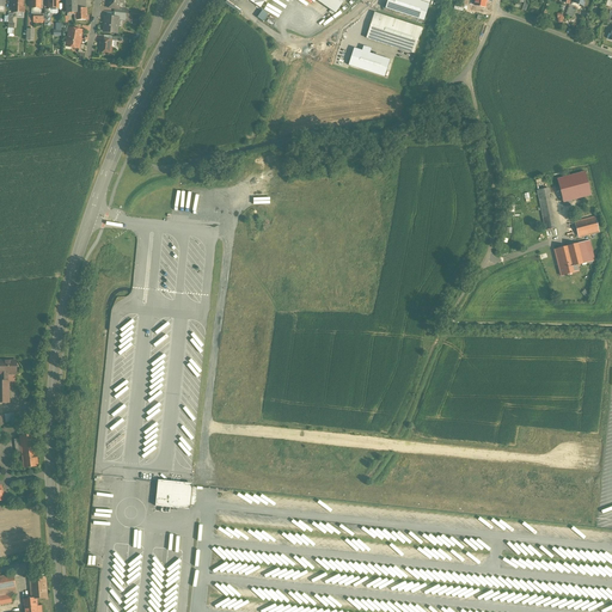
[(23,0),(13,0),(13,7),(13,12),(19,13),(20,12),(24,12),(24,8),(23,7),(23,0)]
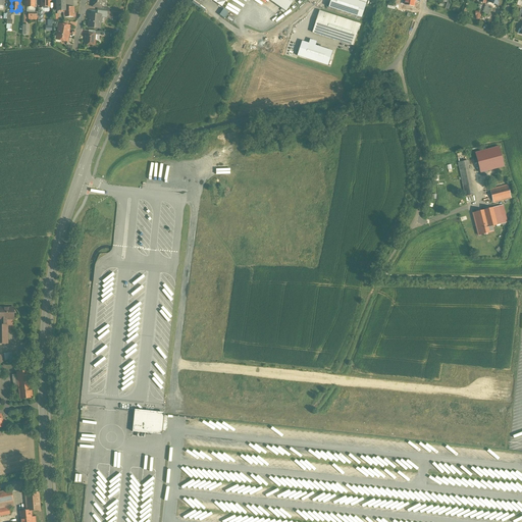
[(74,7),(65,7),(64,0),(56,0),(57,11),(63,11),(64,16),(65,16),(65,17),(73,17),(73,12),(74,12),(74,7)]
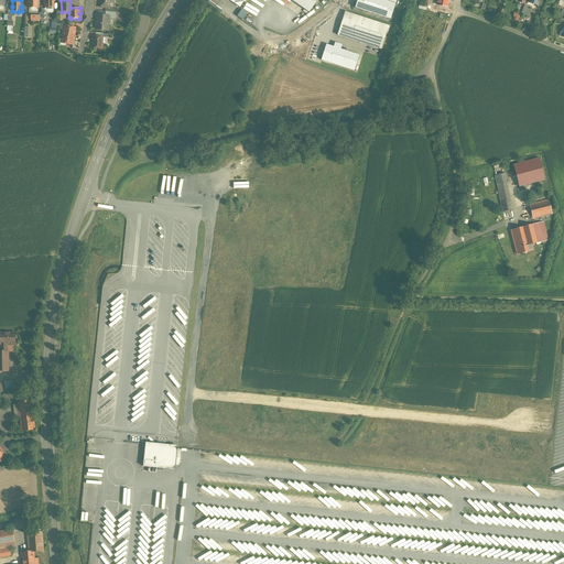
[(291,0),(308,12),(316,0),(291,0)]
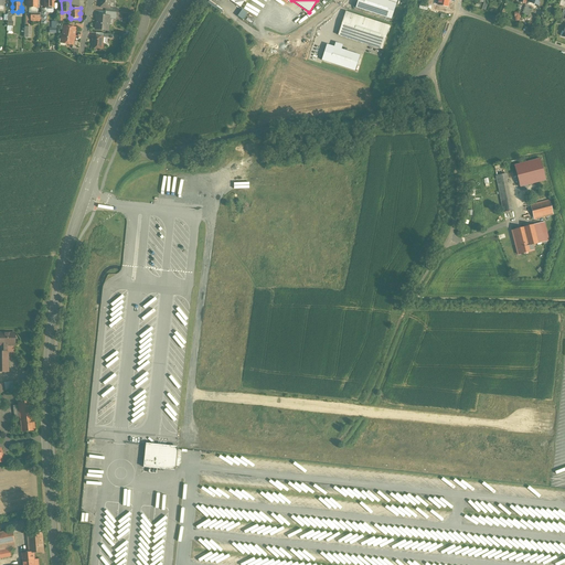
[(397,0),(358,0),(355,8),(391,20),(397,0)]
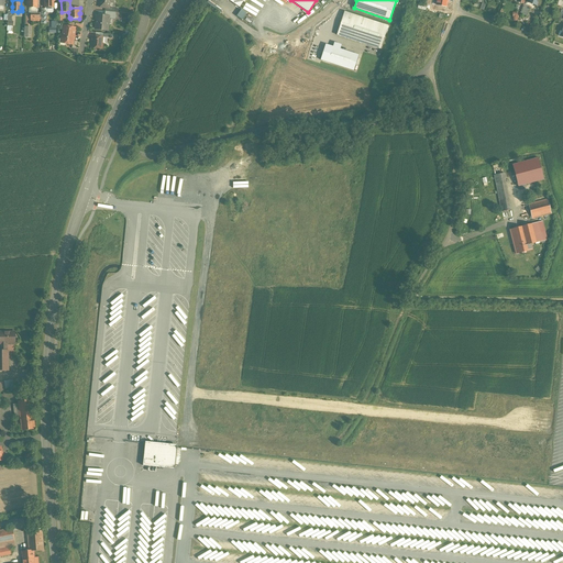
[(388,26),(344,12),(338,35),(381,50),(388,26)]
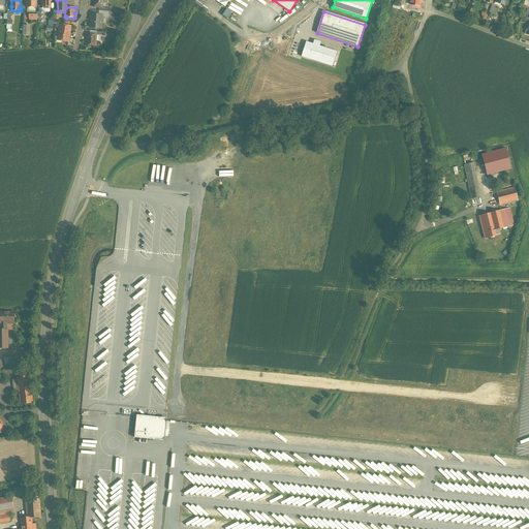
[(98,16),(91,14),(90,28),(101,29),(102,18),(102,16),(98,16)]
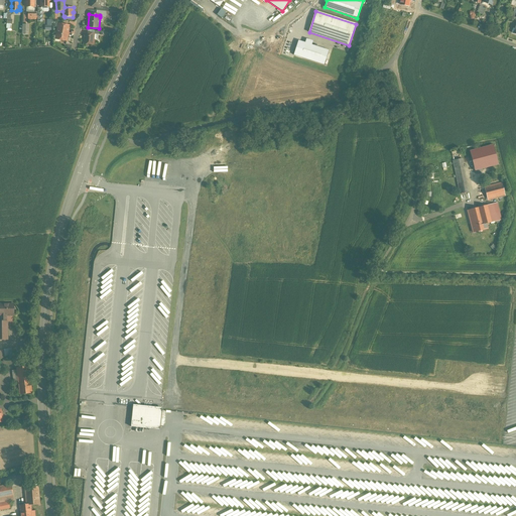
[(63,24),(62,24),(59,23),(59,24),(58,26),(57,26),(57,30),(57,31),(57,34),(56,35),(56,37),(57,38),(58,38),(59,38),(60,38),(61,40),(67,41),(68,37),(68,36),(68,35),(68,33),(69,33),(70,25),(63,24)]
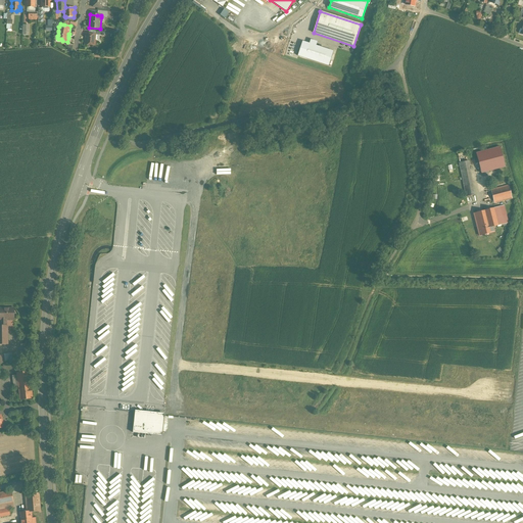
[(95,35),(87,34),(86,45),(94,46),(94,45),(95,44),(95,42),(95,40),(95,35)]
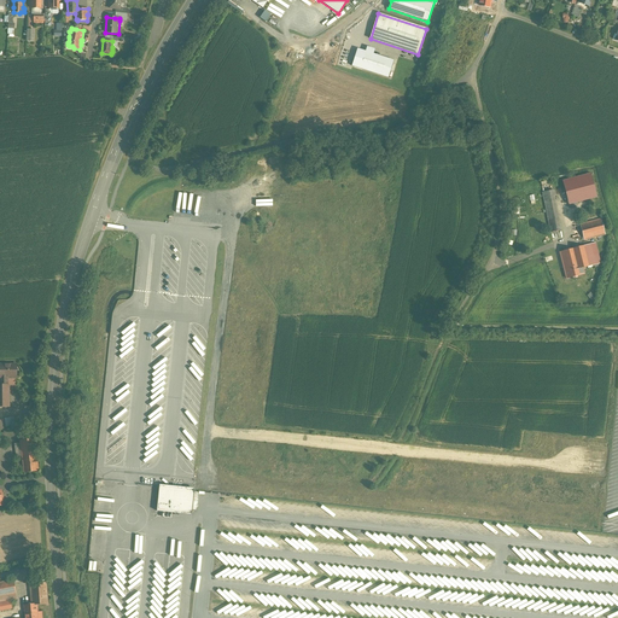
[(353,66),(389,79),(394,60),(373,54),(374,50),(367,47),(366,52),(357,50),(353,66)]
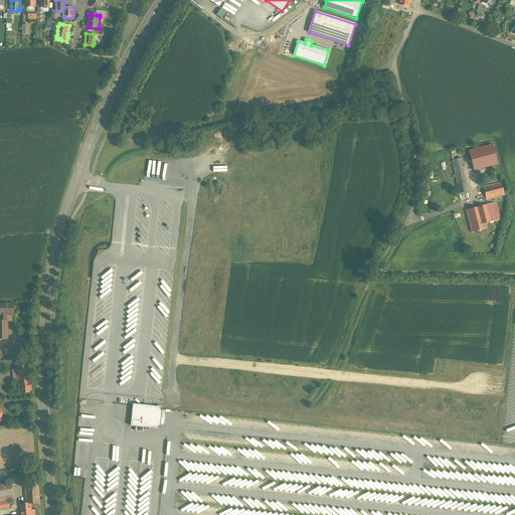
[(463,166),(454,167),(459,193),(468,192),(463,166)]
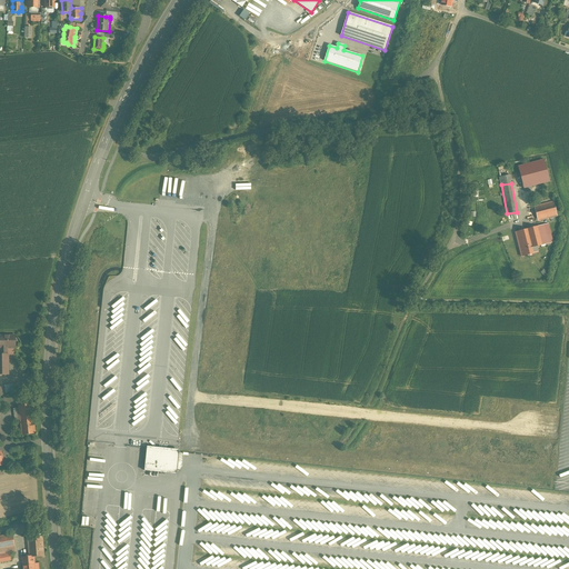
[(553,202),(533,207),(538,221),(557,216),(553,202)]
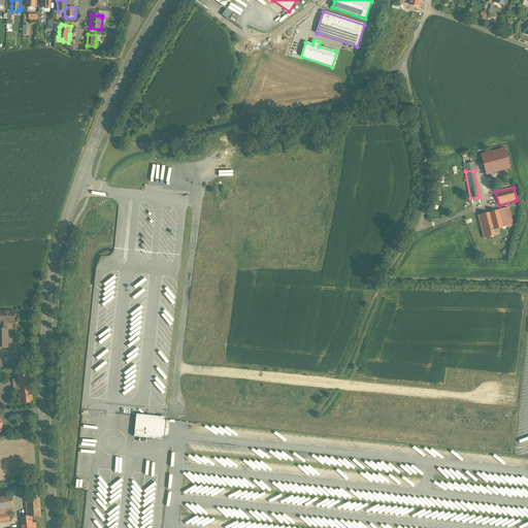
[(504,208),(490,212),(479,216),(481,226),(496,222),(497,229),(508,226),(504,208)]
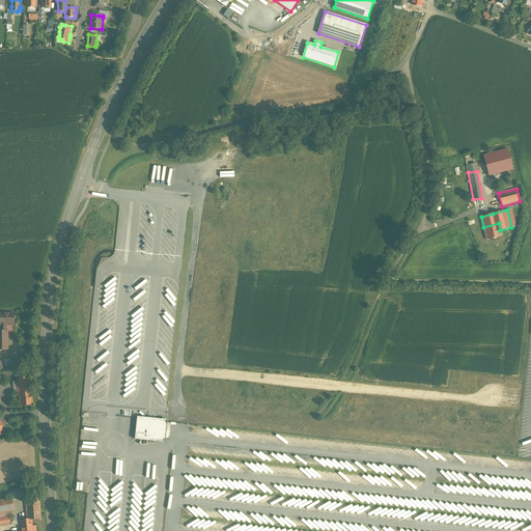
[(499,223),(483,227),(486,240),(502,235),(500,230),(499,223)]
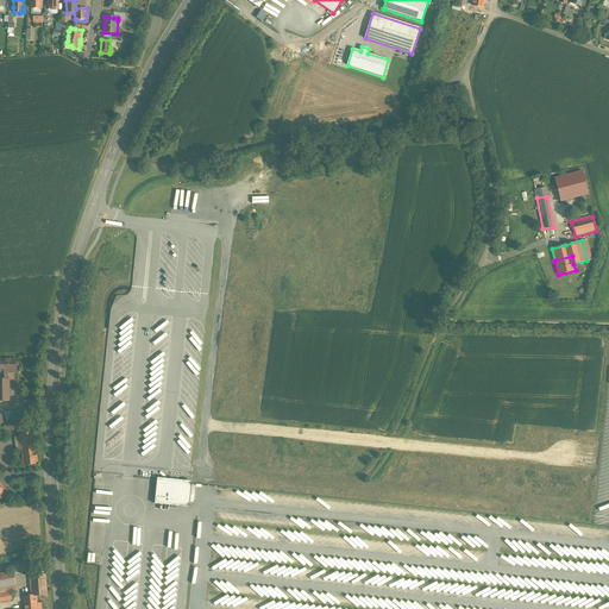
[(17,359),(0,358),(0,372),(1,372),(7,372),(17,372),(17,359)]
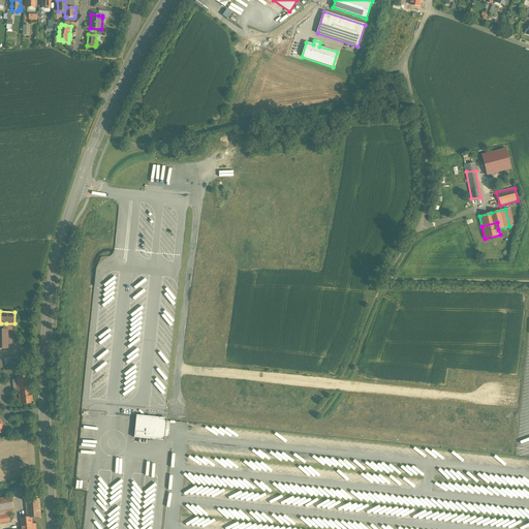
[(6,370),(0,371),(0,380),(9,378),(6,370)]
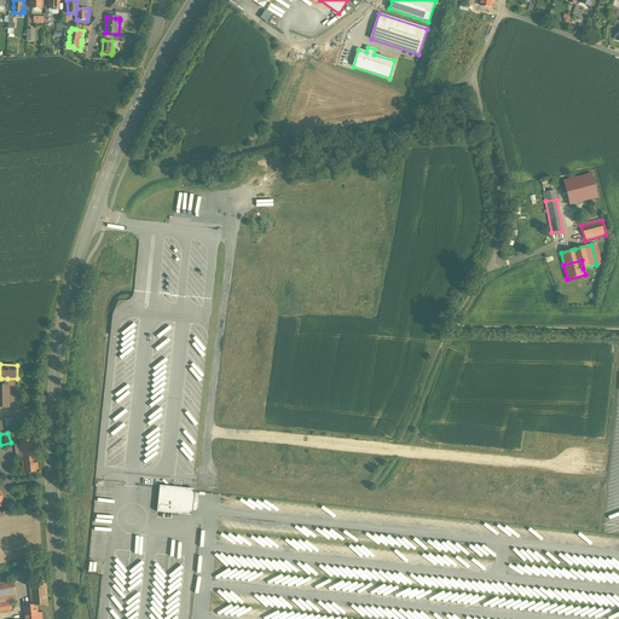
[(35,439),(19,441),(21,444),(15,445),(16,458),(22,457),(36,455),(35,439)]
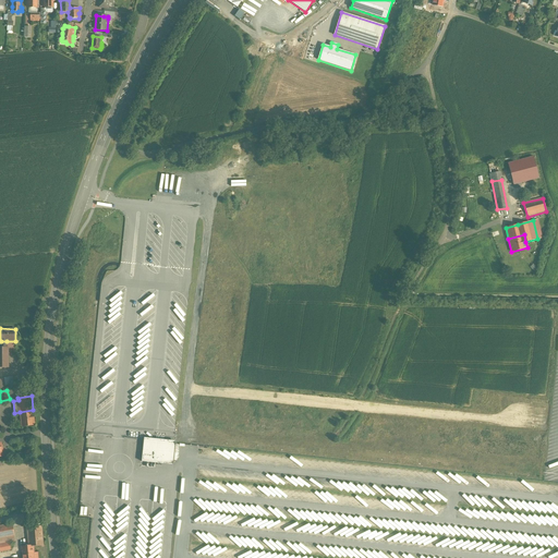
[(33,410),(20,412),(22,426),(35,425),(33,410)]
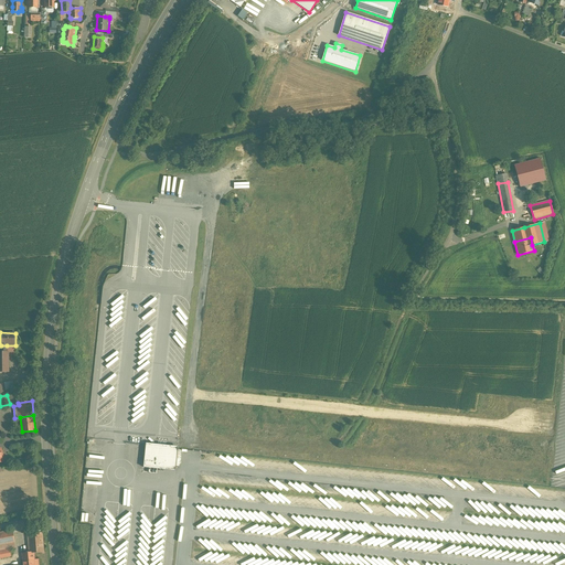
[(145,460),(144,468),(176,471),(178,448),(178,447),(146,444),(145,460)]
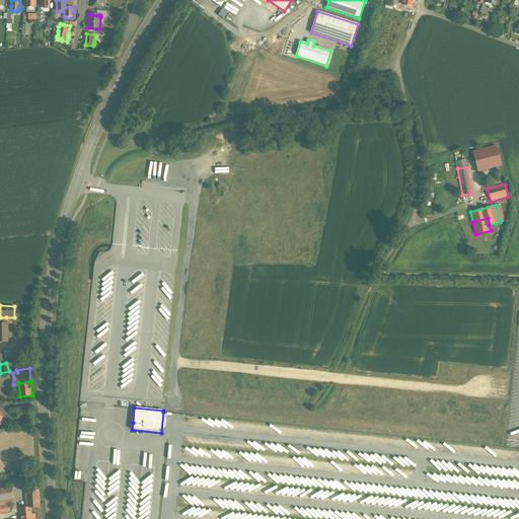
[(103,450),(102,465),(118,466),(118,463),(121,463),(122,452),(103,450)]
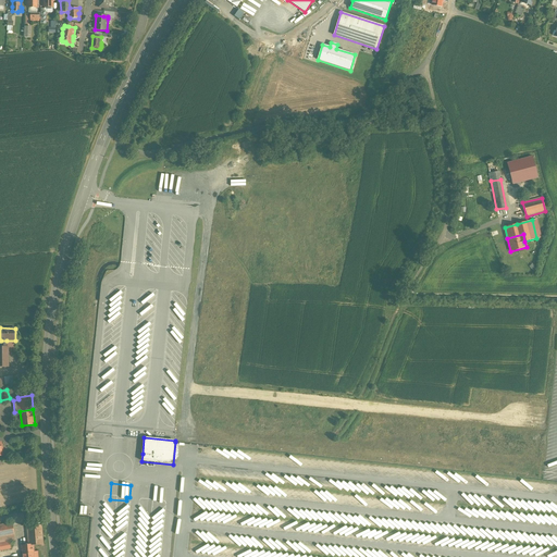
[(12,522),(0,524),(0,543),(15,540),(12,522)]
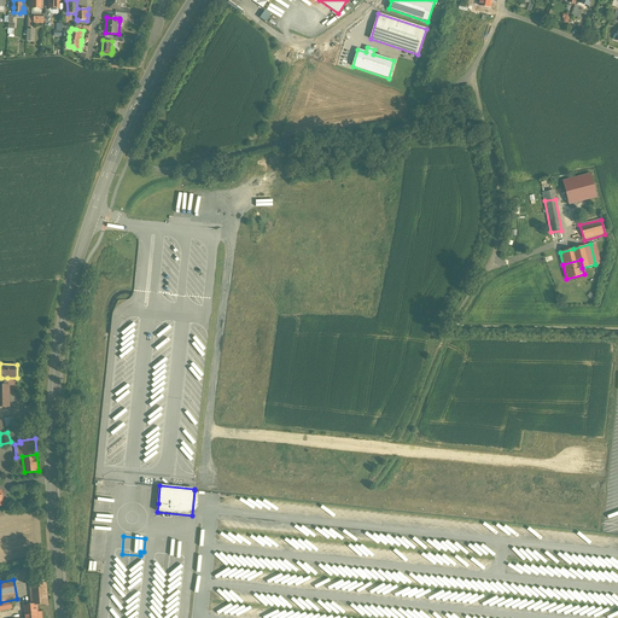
[(46,582),(30,583),(31,605),(36,605),(48,605),(46,582)]
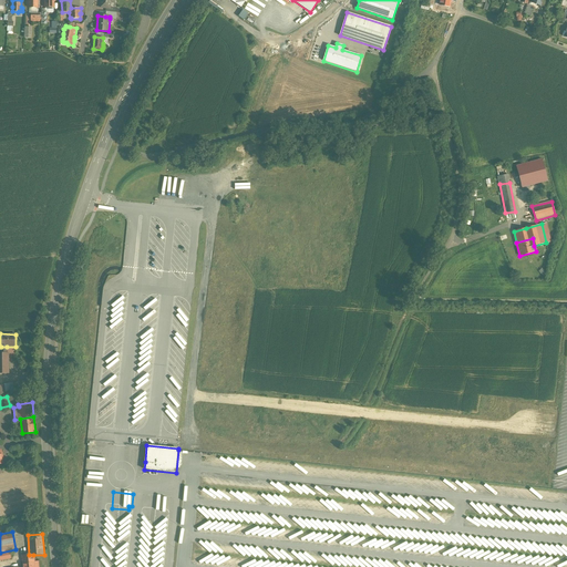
[(29,555),(23,555),(23,559),(23,566),(38,566),(38,562),(34,562),(33,555),(29,555)]
